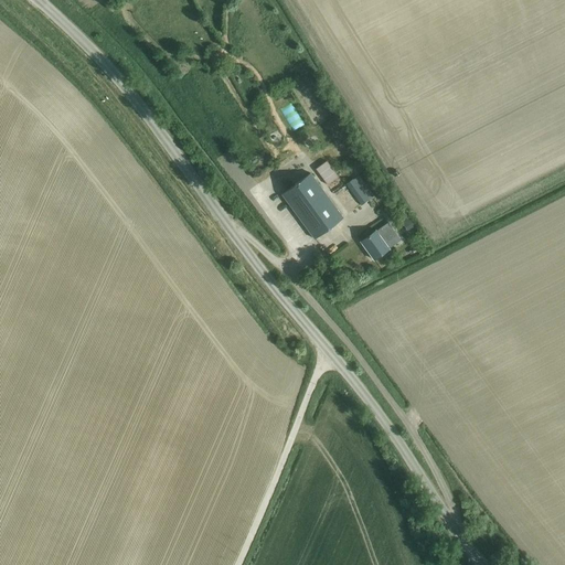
[(326,161),(316,169),(328,185),(338,177),(326,161)]
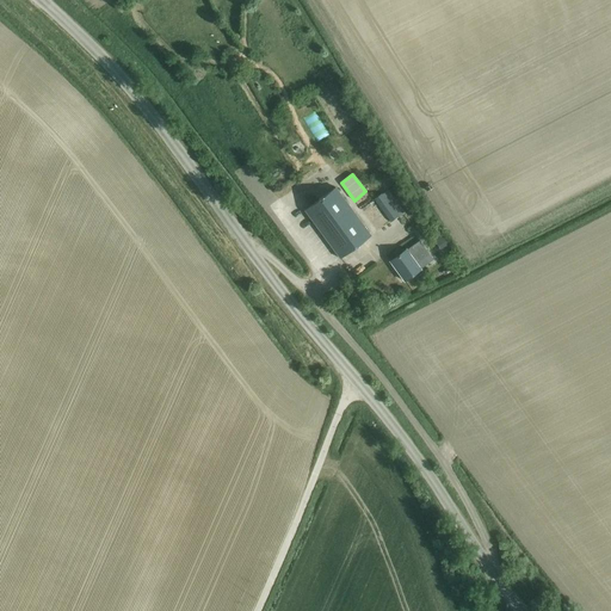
[(370,236),(335,187),(303,210),(339,259),(370,236)]
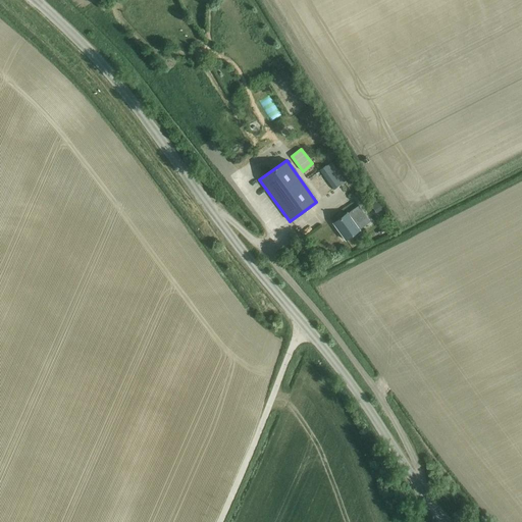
[(338,186),(325,166),(318,171),(332,191),(338,186)]
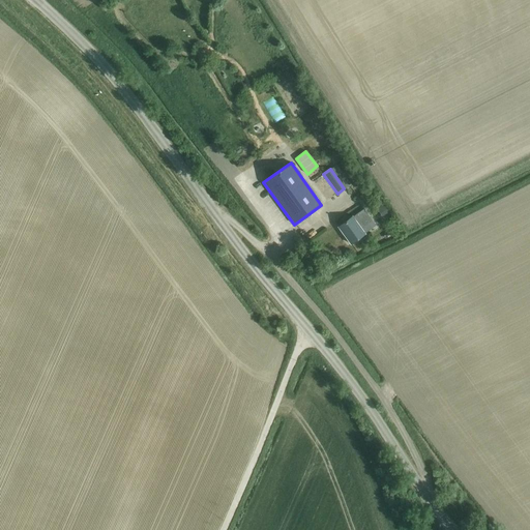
[(379,206),(376,209),(383,218),(386,216),(390,213),(383,203),(379,206)]
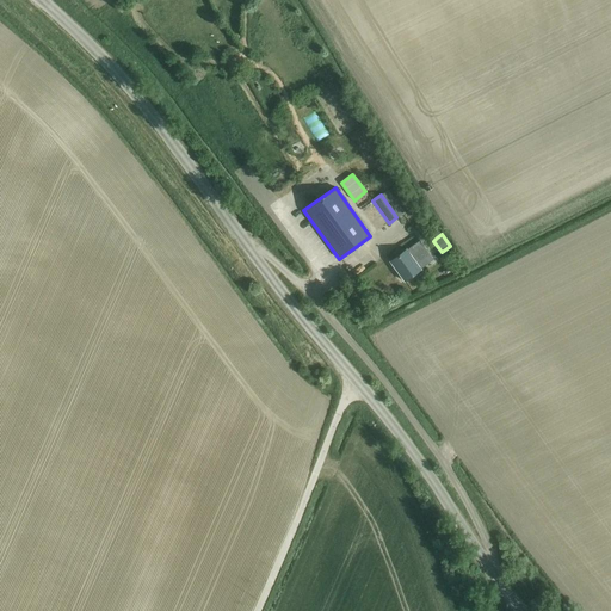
[(415,263),(429,254),(419,240),(389,261),(403,282),(420,269),(415,263)]
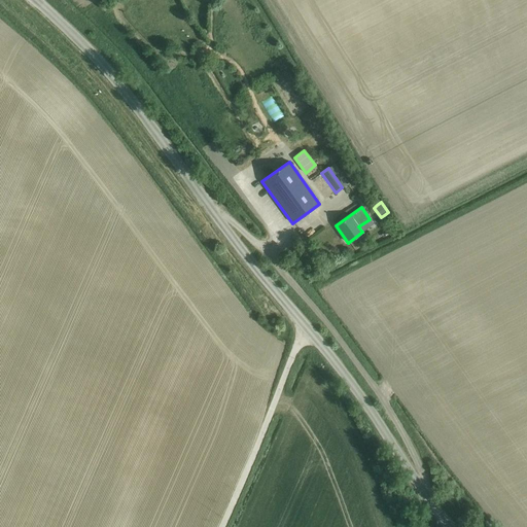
All buildings are outlined.
